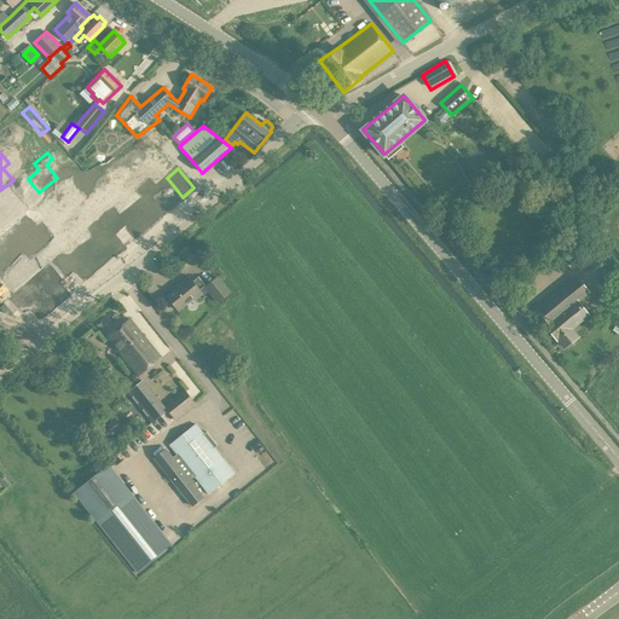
[(57,178),(39,192),(51,207),(63,197),(68,202),(80,191),(75,185),(69,191),(57,178)]
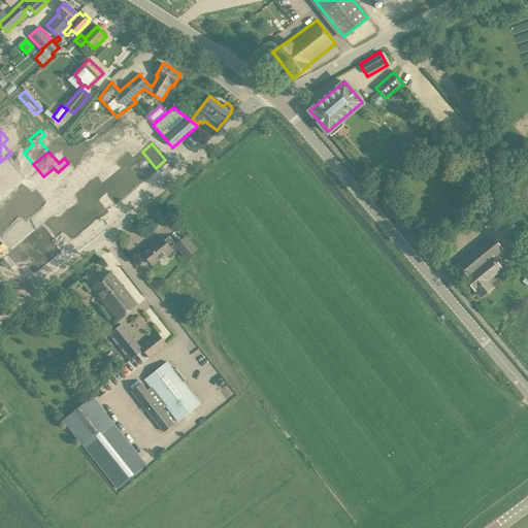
[(129,155),(123,160),(131,169),(136,165),(145,175),(156,168),(142,152),(133,160),(129,155)]
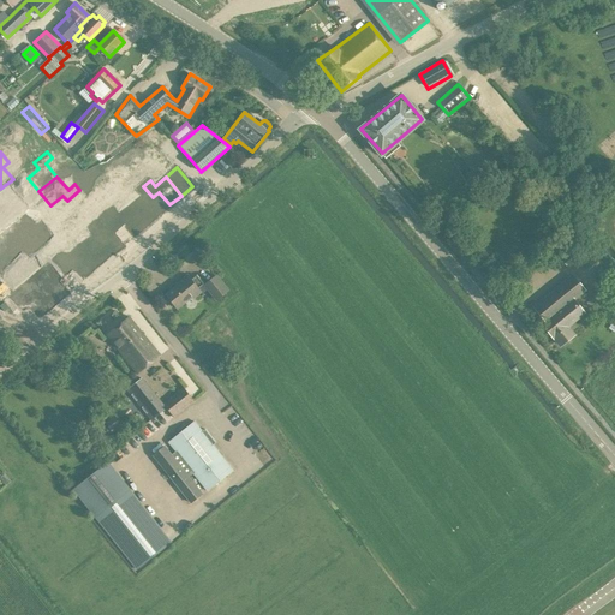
[(142,197),(131,207),(147,225),(157,215),(147,202),(153,197),(143,186),(137,191),(142,197)]
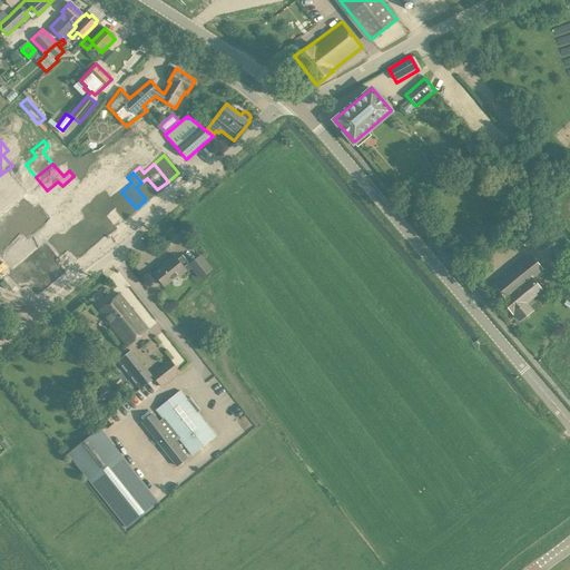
[(107,195),(101,199),(109,209),(116,205),(126,217),(136,208),(121,192),(111,199),(107,195)]
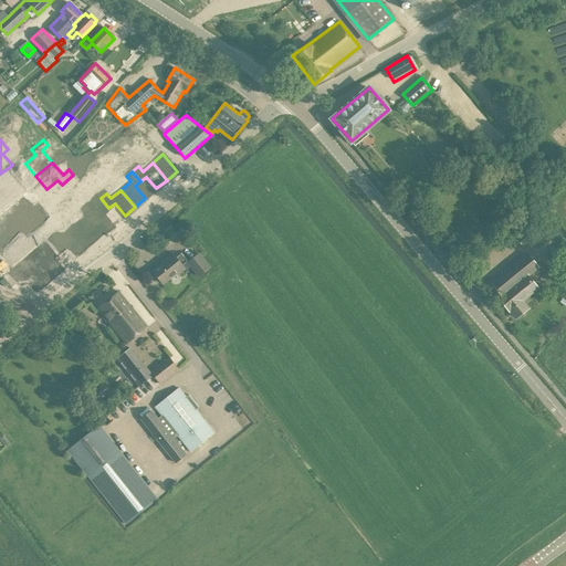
[(98,208),(90,216),(104,233),(113,224),(103,213),(108,208),(101,198),(95,203),(98,208)]
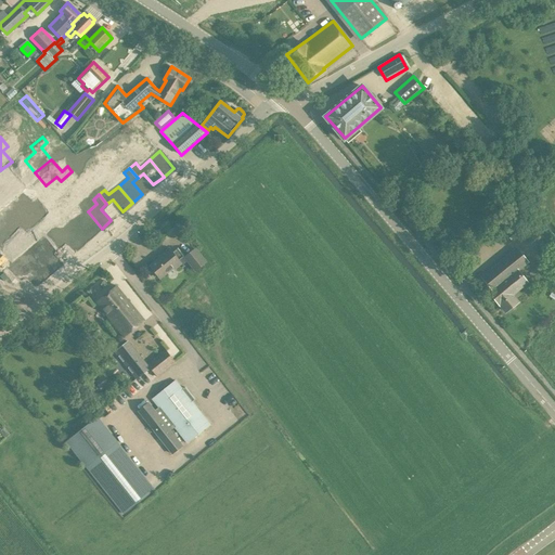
[(22,195),(12,204),(26,220),(36,213),(40,218),(46,214),(36,202),(30,206),(22,195)]
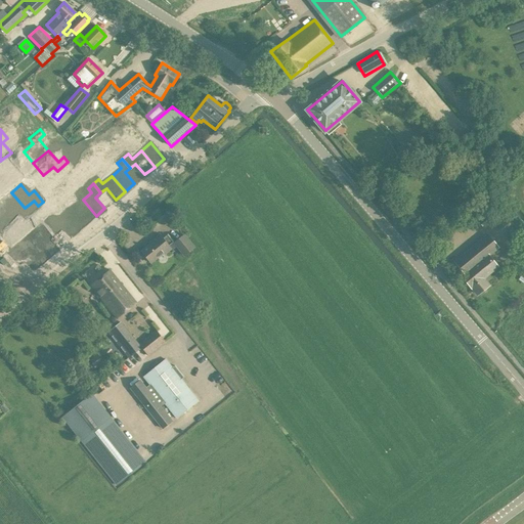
[(466,185),(454,194),(463,205),(474,195),(466,185)]
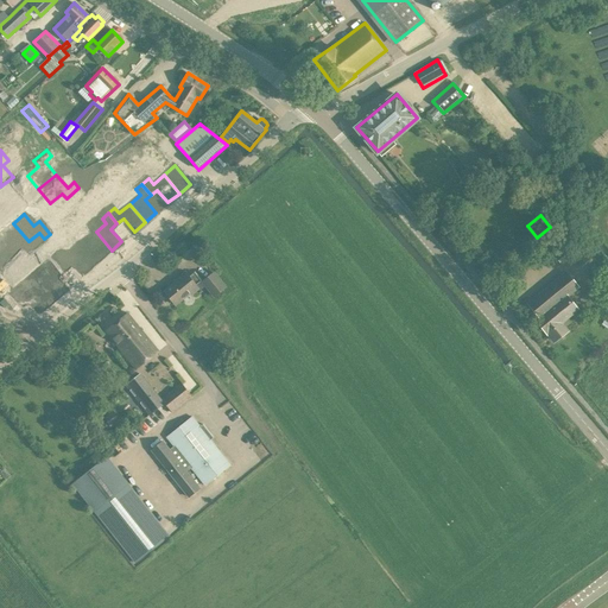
[(13,223),(4,232),(19,249),(29,241),(13,223)]
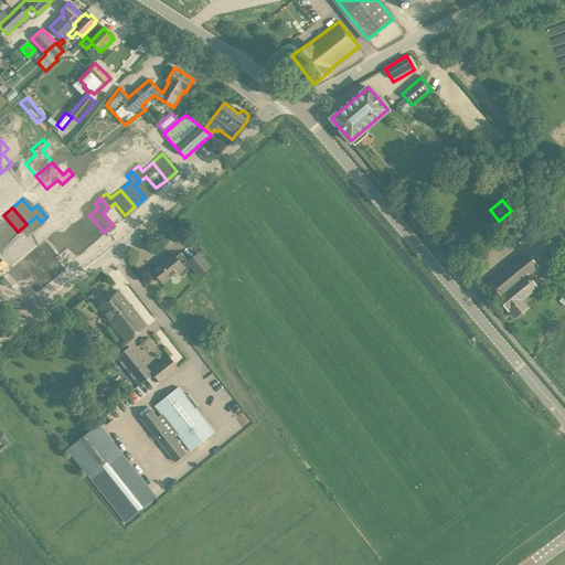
[(3,215),(0,216),(0,228),(9,240),(18,232),(3,215)]
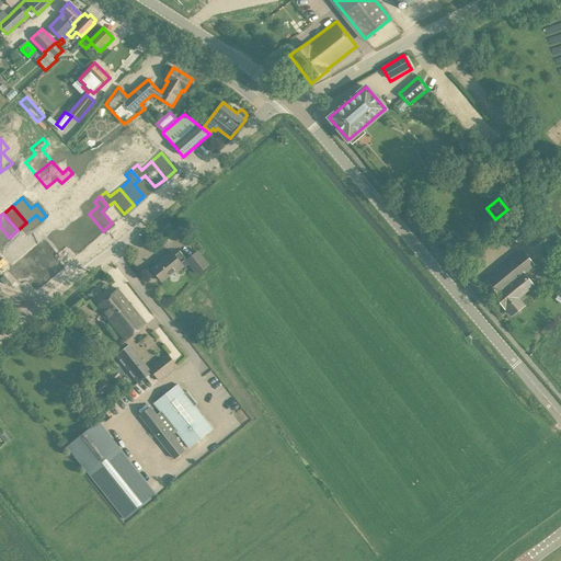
[(89,214),(80,221),(94,238),(103,231),(89,214)]
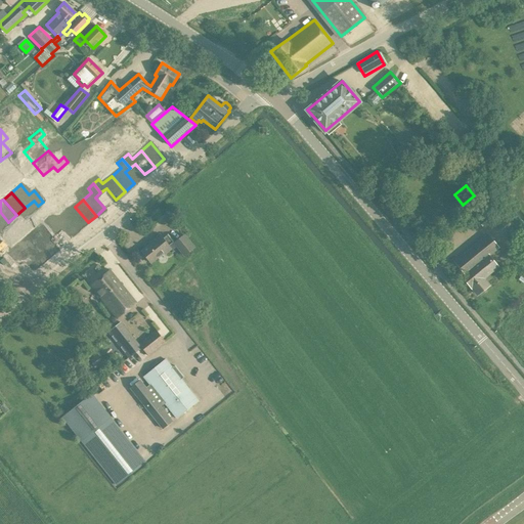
[(75,207),(66,214),(79,229),(88,222),(75,207)]
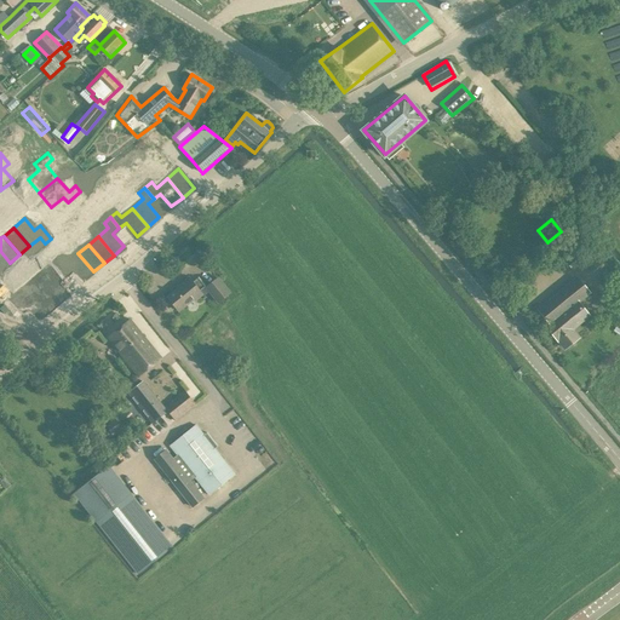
[(63,257),(57,262),(67,273),(73,268),(84,281),(93,271),(78,253),(68,262),(63,257)]
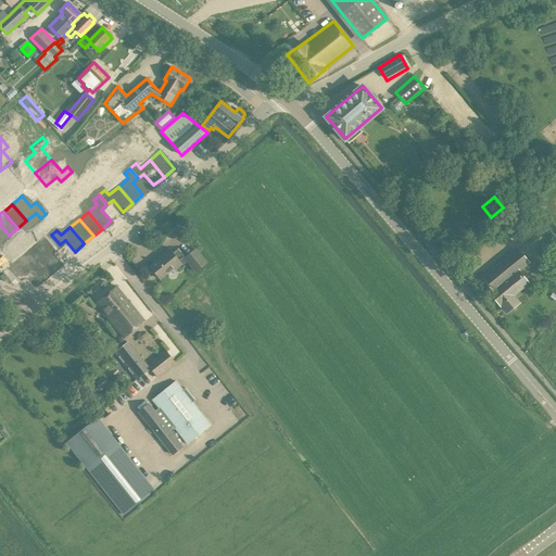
[(42,249),(32,257),(48,276),(59,267),(50,256),(55,252),(47,242),(41,247),(42,249)]
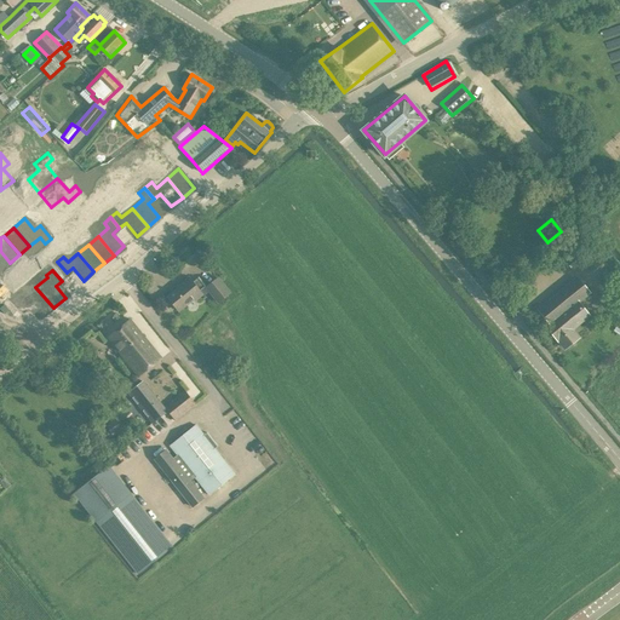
[(202,294),(193,282),(189,277),(182,283),(183,285),(167,297),(179,311),(194,299),(195,300),(202,294)]
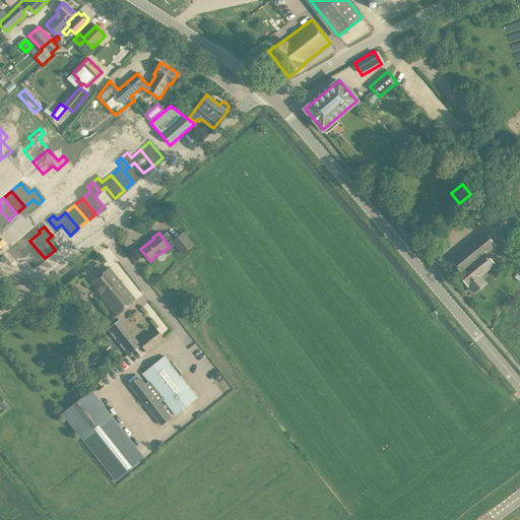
[(183,233),(174,241),(173,241),(183,254),(193,246),(183,233)]
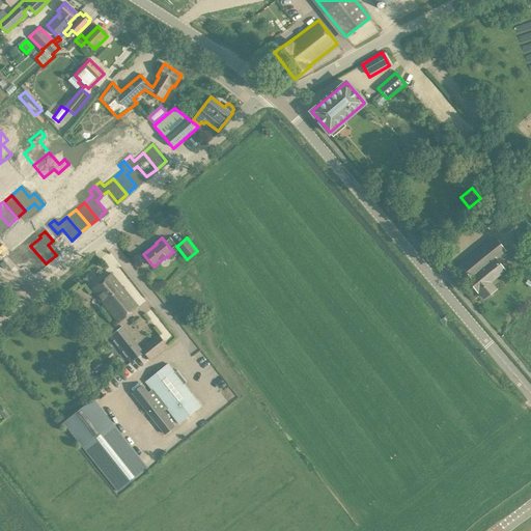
[(504,251),(497,241),(495,239),(463,266),(472,277),(469,280),(478,291),(478,290),(484,298),(495,288),(490,282),(504,270),(495,259),(504,251)]
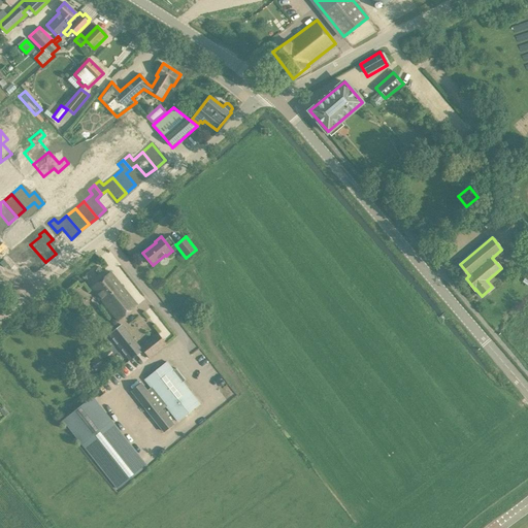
[(19,252),(13,256),(22,266),(27,261),(35,271),(45,262),(30,244),(20,253),(19,252)]
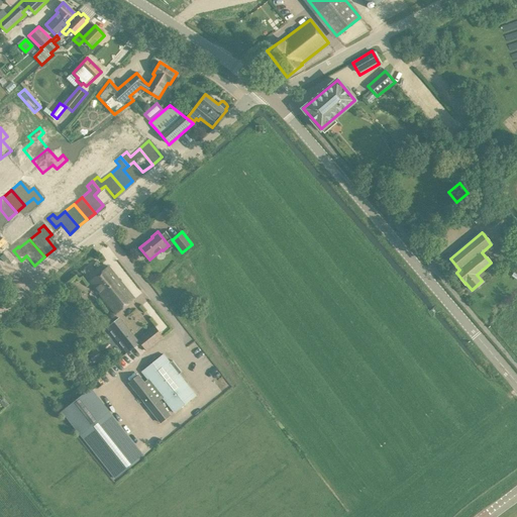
[(134,299),(108,267),(90,282),(116,314),(134,299)]
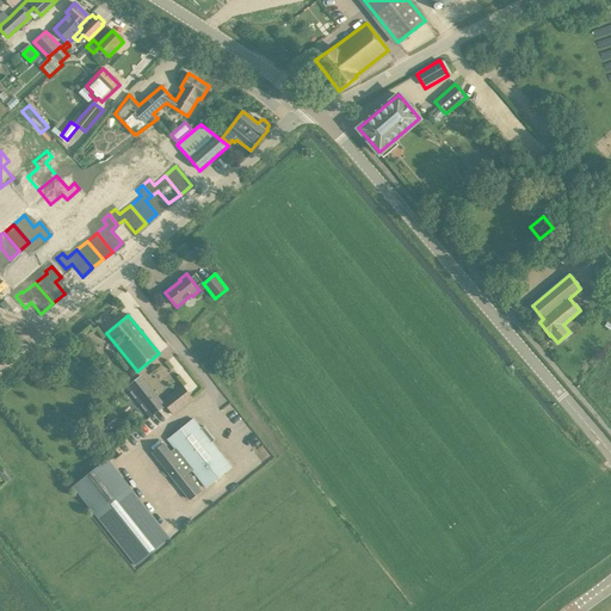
[(162,402),(141,376),(128,387),(152,417),(165,406),(173,414),(193,399),(183,386),(162,402)]
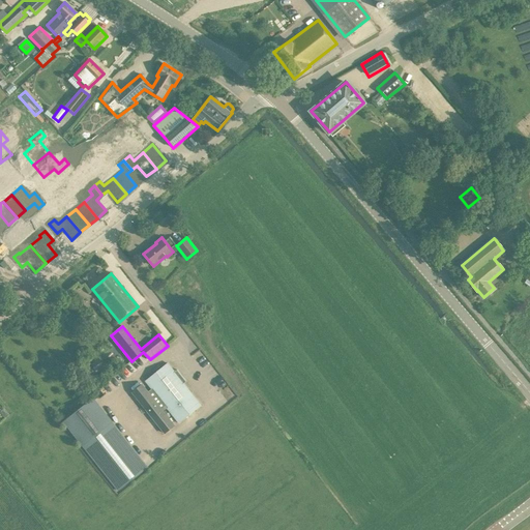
[(92,366),(96,372),(104,365),(100,361),(92,366)]
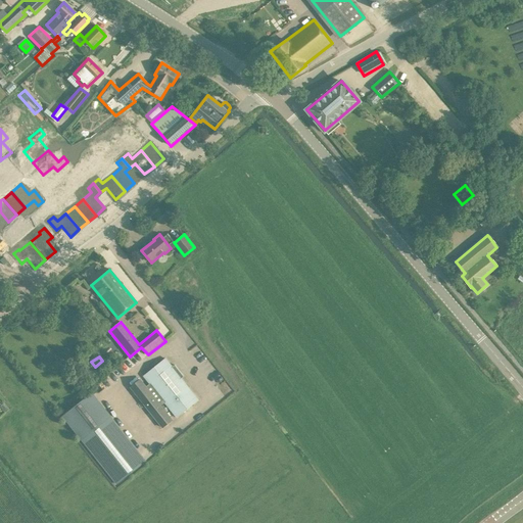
[(131,387),(144,405),(162,427),(173,420),(161,406),(164,402),(176,417),(198,399),(165,359),(143,377),(149,384),(146,387),(140,380),(131,387)]
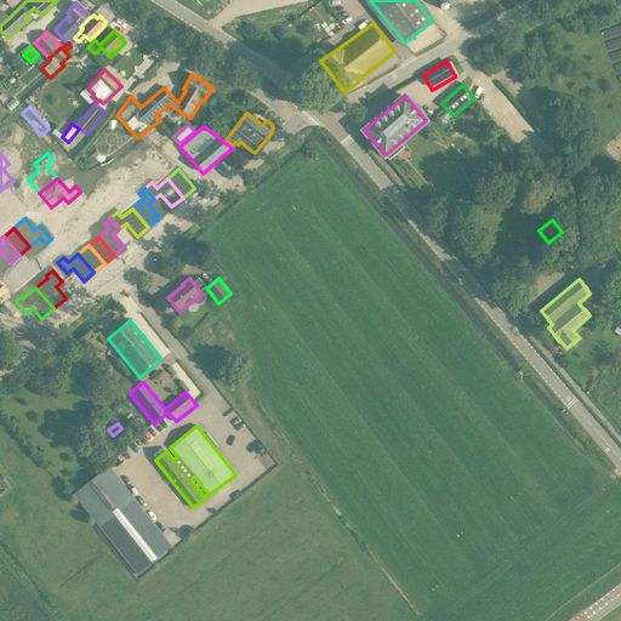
[(140,429),(124,443),(135,455),(151,443),(140,429)]
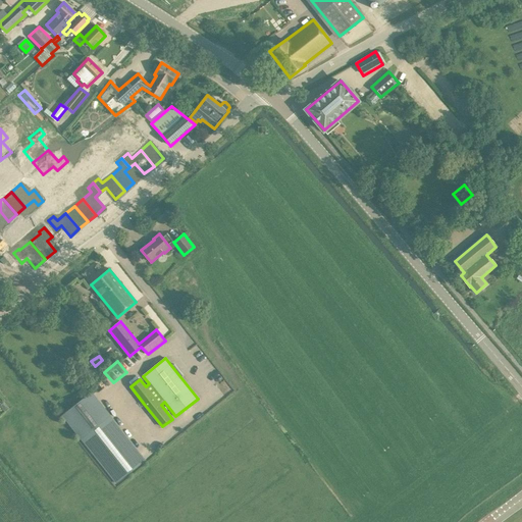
[(62,415),(82,438),(110,416),(92,392),(62,415)]
